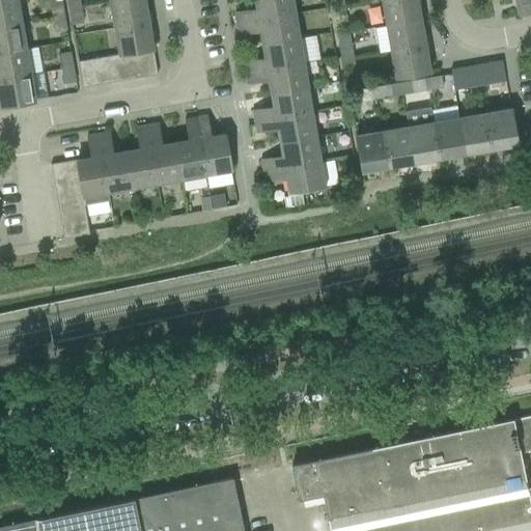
[(5,0),(0,1),(0,27),(22,24),(17,0),(5,0)]
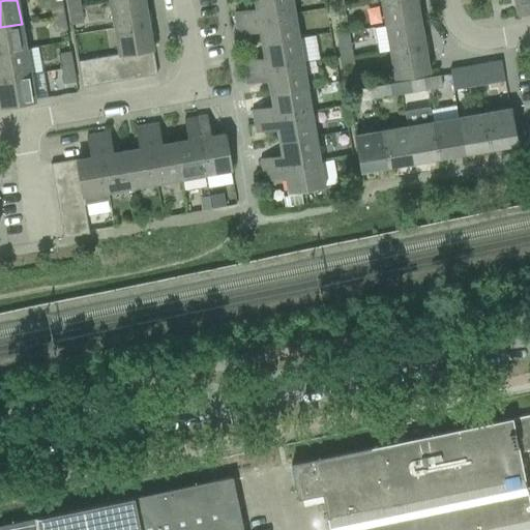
[(65,0),(67,11),(80,8),(79,0),(65,0)]
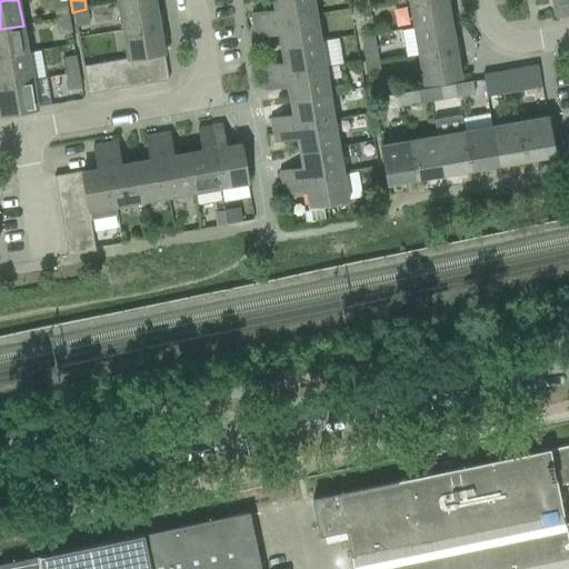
[(139,0),(117,5),(121,31),(159,25),(153,0),(139,0)]
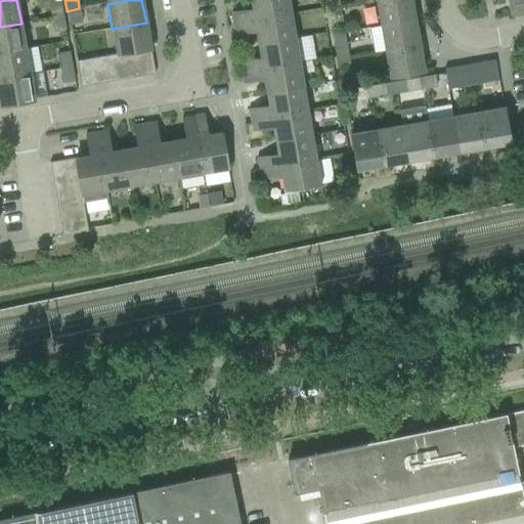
[(231,12),(233,24),(291,13),(288,0),(250,0),(252,8),(231,12)]
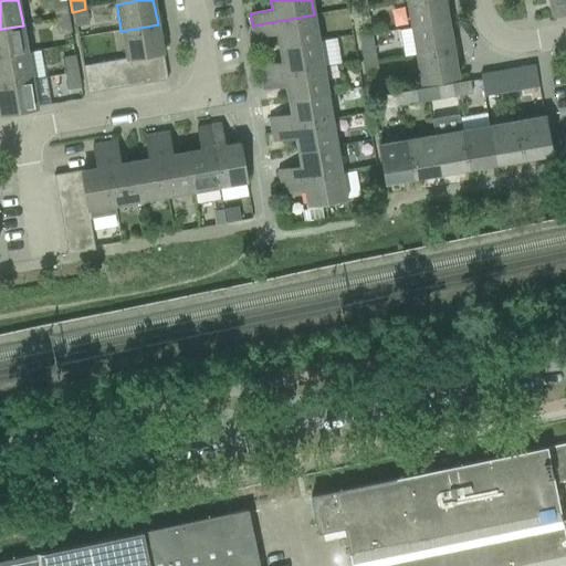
[(353,0),(355,9),(368,7),(366,0),(353,0)]
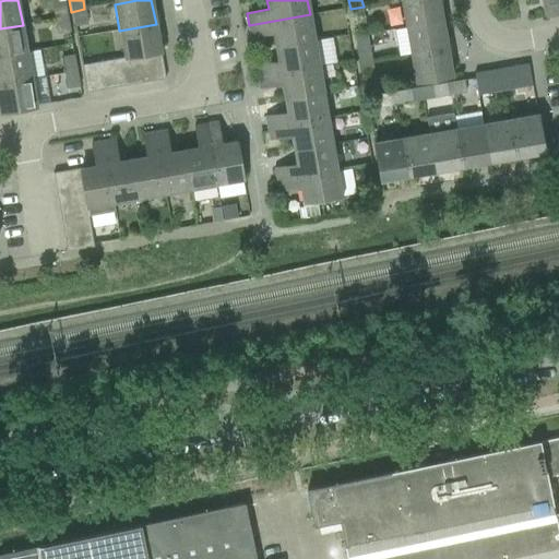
[(401,0),(406,26),(442,20),(439,0),(401,0)]
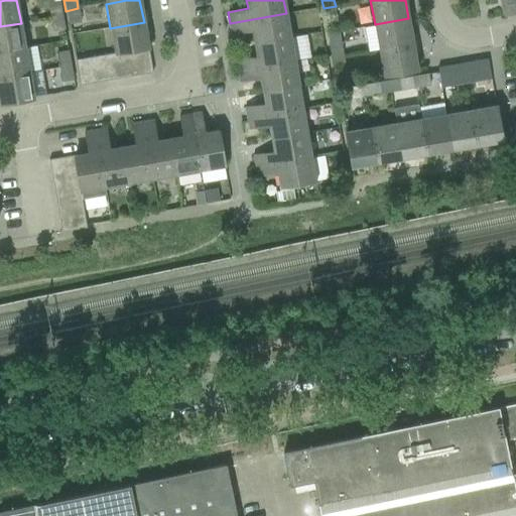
[(515,0),(499,0),(502,12),(515,9),(515,0)]
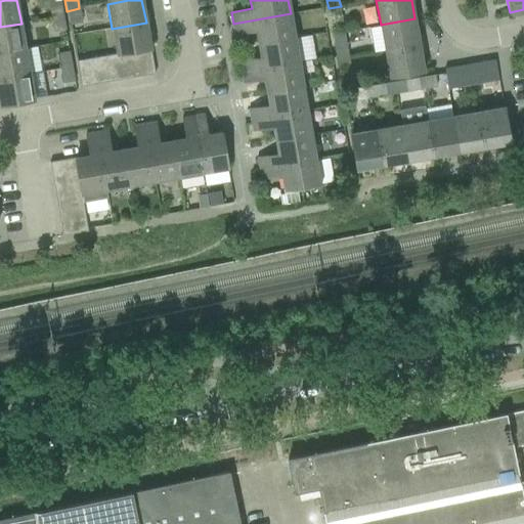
[(48,3),(51,18),(61,16),(59,2),(48,3)]
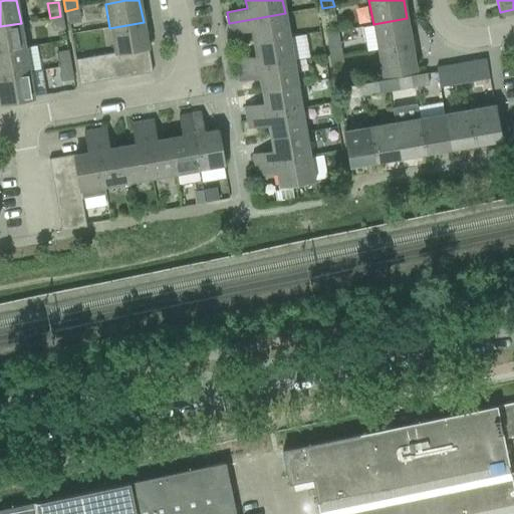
[(334,6),(322,8),(324,24),(336,22),(334,6)]
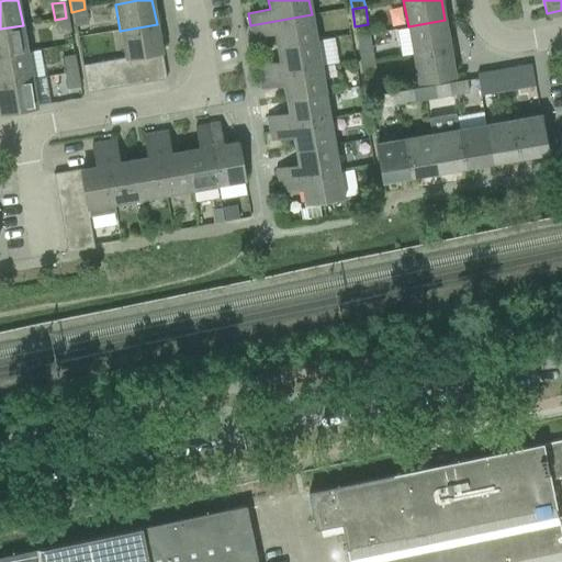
[(85,9),(71,12),(74,26),(75,26),(88,24),(85,9)]
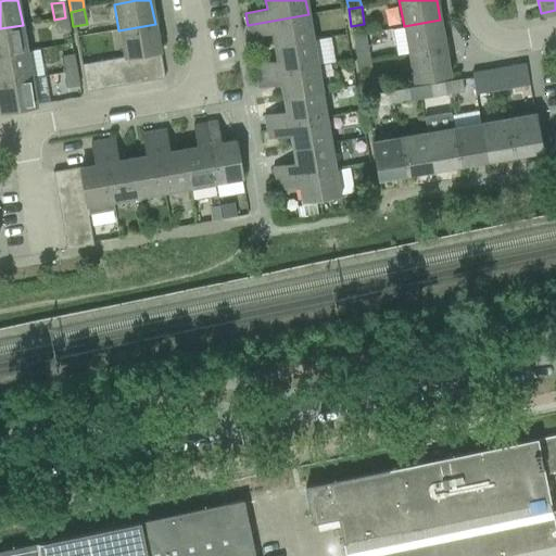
[(272,34),(274,47),(313,40),(308,14),(248,25),(250,37),(272,34)]
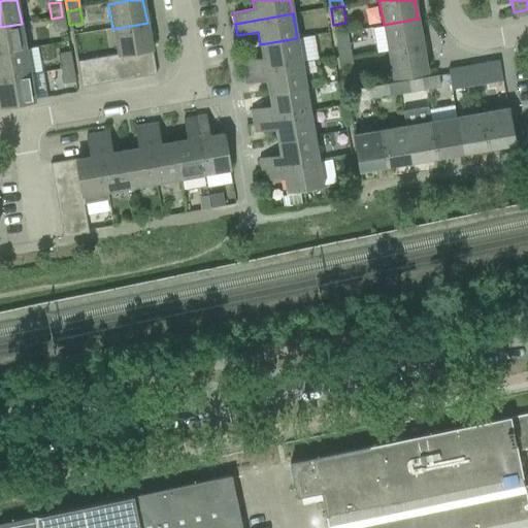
[(62,17),(52,19),(54,33),(65,31),(62,17)]
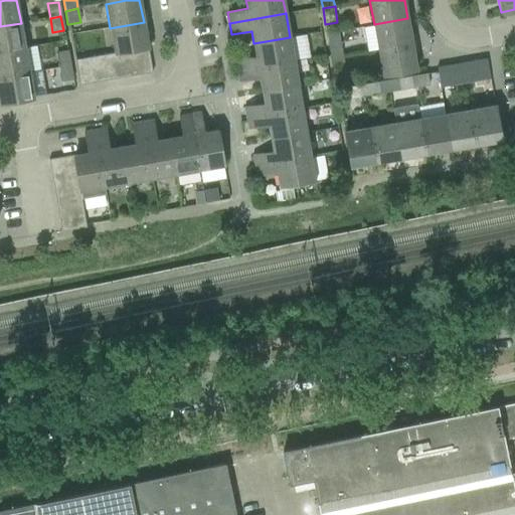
[(374,24),(378,49),(411,43),(407,18),(374,24)]
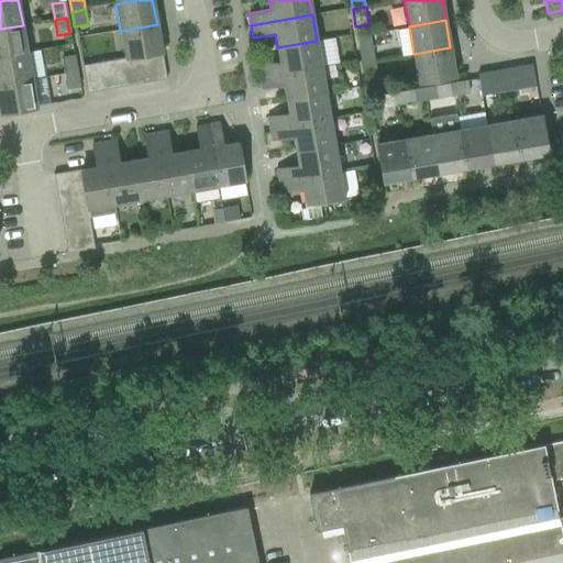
[(148,54),(161,52),(162,52),(157,24),(120,31),(125,58),(135,56),(148,54)]
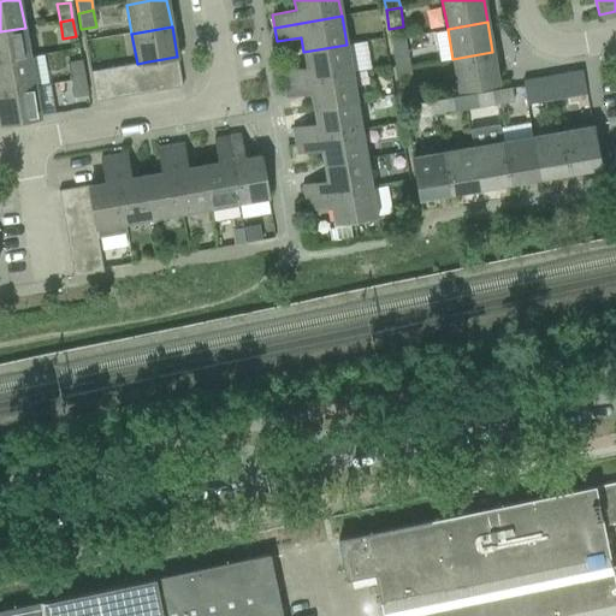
[(0,31),(0,61),(30,57),(25,28),(0,31)]
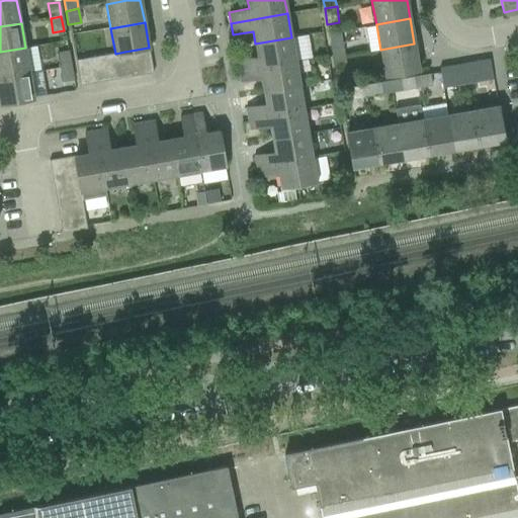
[(380,50),(376,24),(364,26),(369,52),(380,50)]
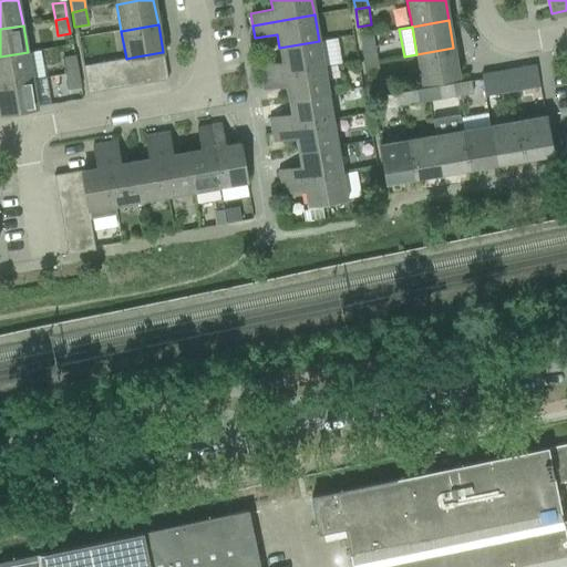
[(360,38),(361,48),(374,44),(373,35),(360,38)]
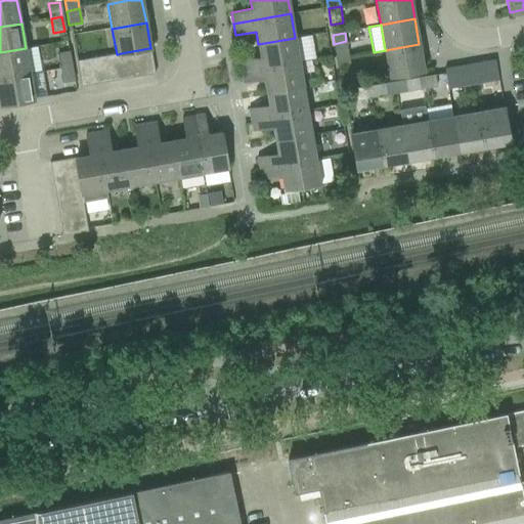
[(312,35),(295,38),(299,61),(316,58),(312,35)]
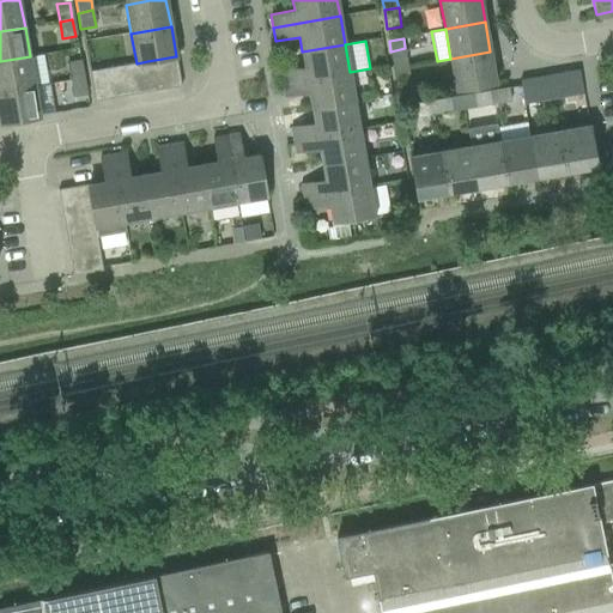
[(280,71),(283,84),(350,72),(345,44),(302,52),(304,66),(280,71)]
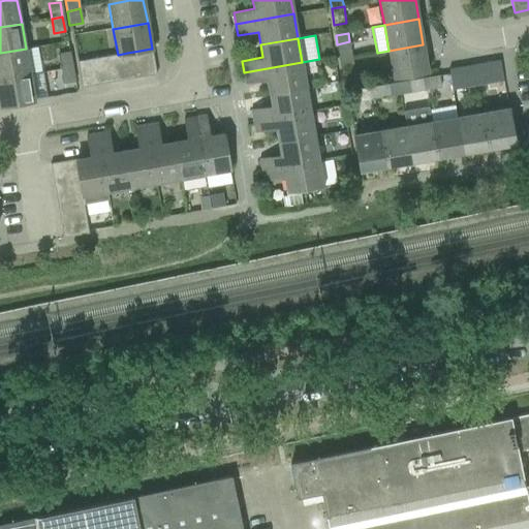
[(337,44),(340,59),(352,57),(349,41),(337,44)]
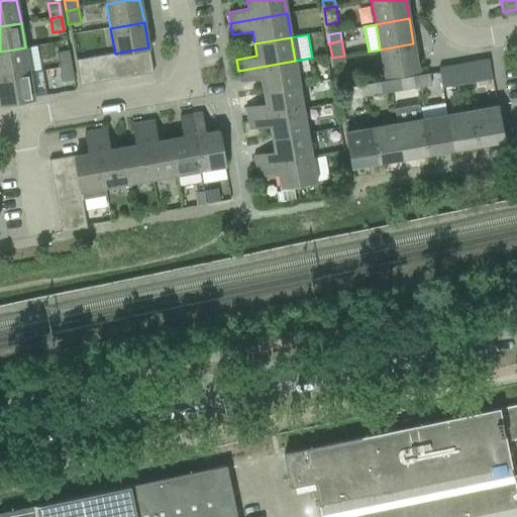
[(413,43),(380,49),(384,75),(418,69),(413,43)]
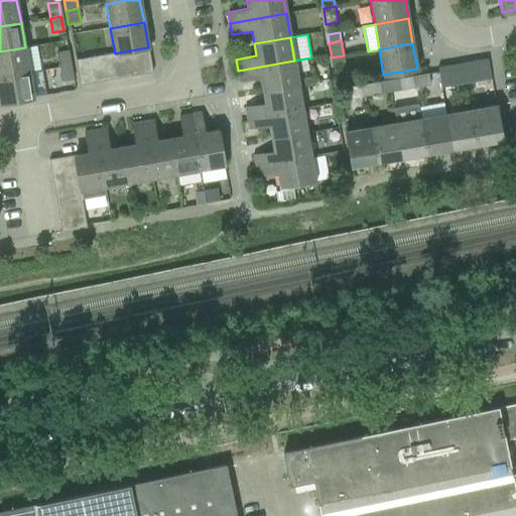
[(25,47),(0,51),(0,78),(29,73),(40,71),(36,46),(25,48),(25,47)]
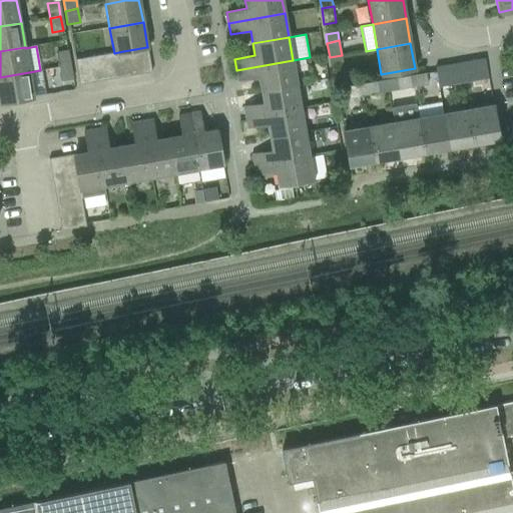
[(146,47),(135,49),(139,74),(151,72),(146,47)]
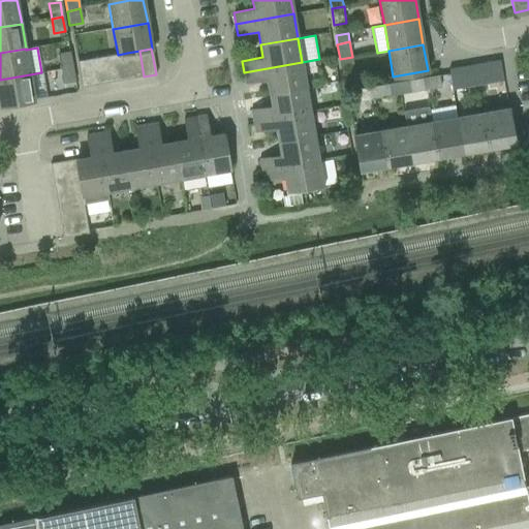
[(139,51),(127,53),(131,79),(144,76),(139,51)]
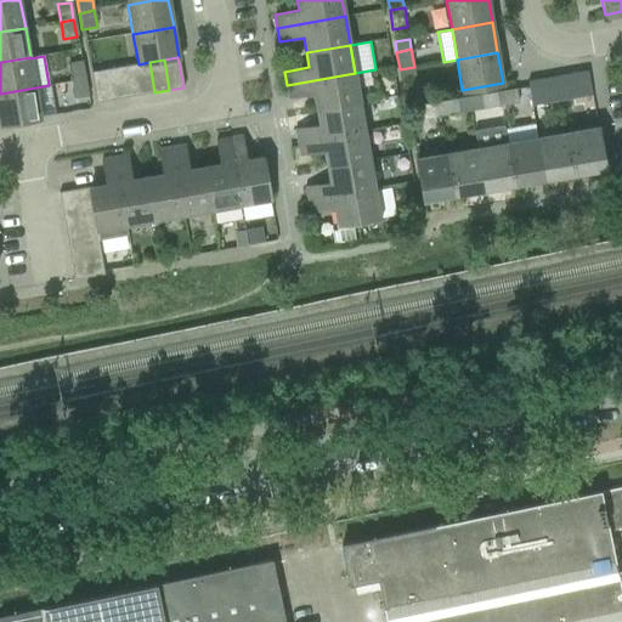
[(68,64),(72,82),(84,79),(82,62),(68,64)]
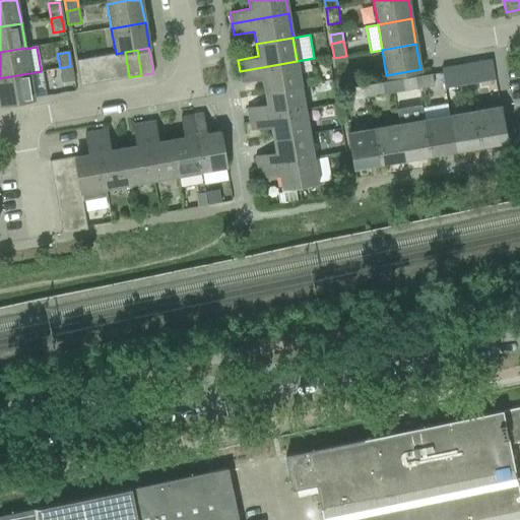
[(116,54),(113,54),(117,79),(129,77),(125,52),(116,54)]
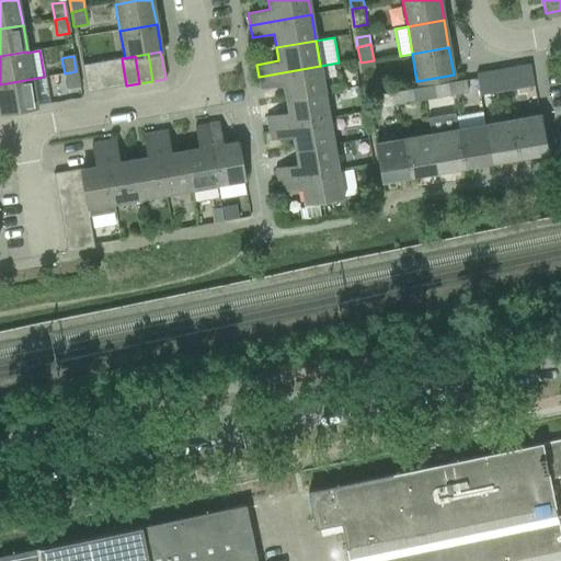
[(122,58),(109,60),(113,88),(126,86),(122,58)]
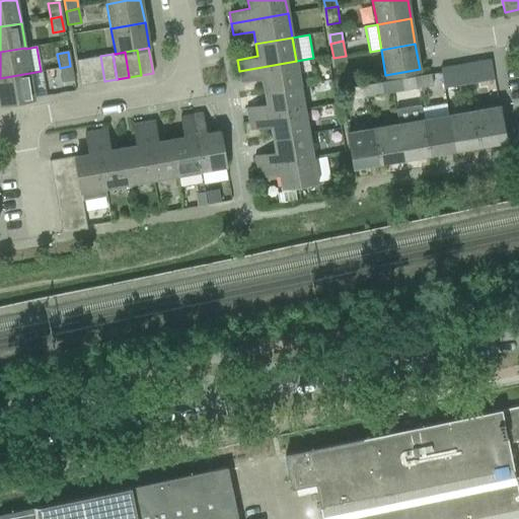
[(100,56),(88,59),(92,83),(104,81),(100,56)]
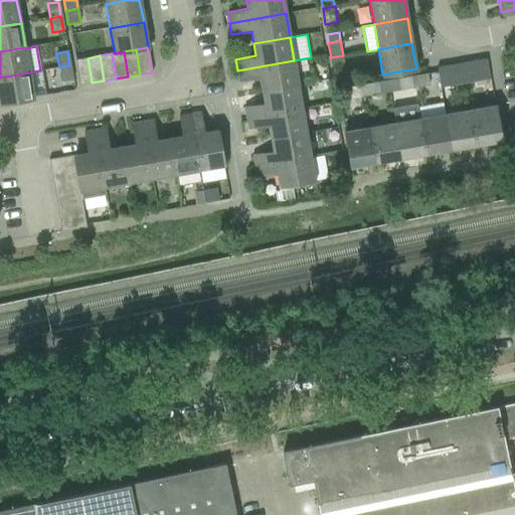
[(343,55),(331,57),(334,73),(346,70),(343,55)]
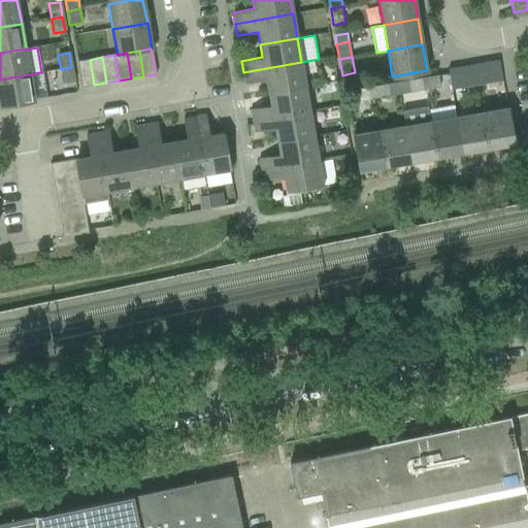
[(90,60),(77,62),(81,87),(94,85),(90,60)]
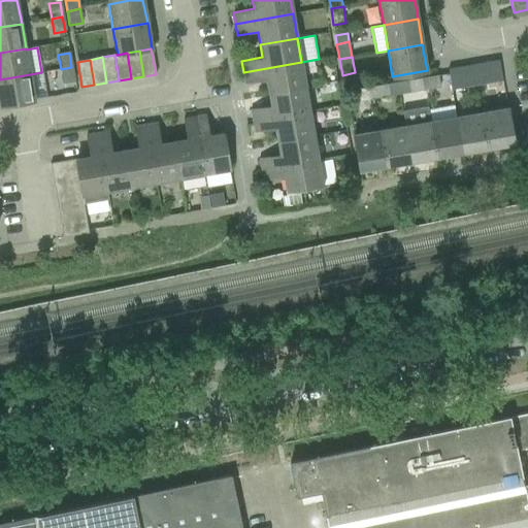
[(498,60),(489,62),(492,83),(502,80),(498,60)]
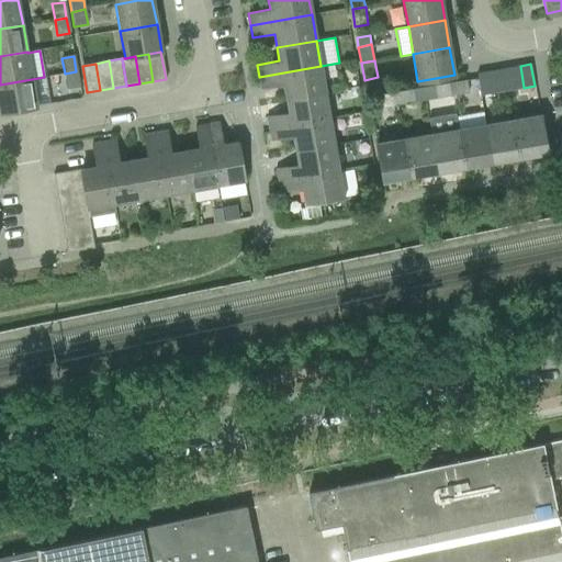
[(283,86),(285,99),(326,92),(321,66),(259,77),(261,89),(283,86)]
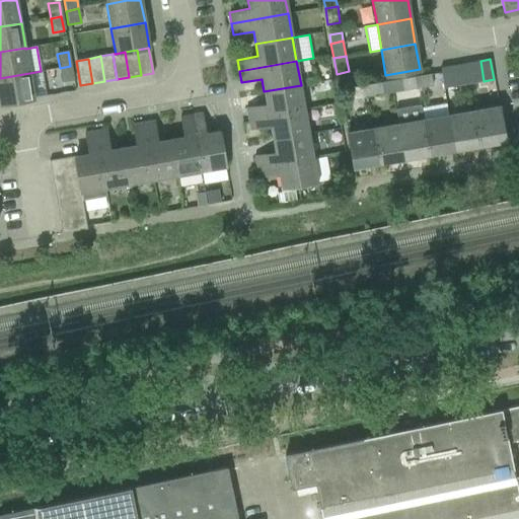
[(480,61),(464,64),(468,83),(484,81),(480,61)]
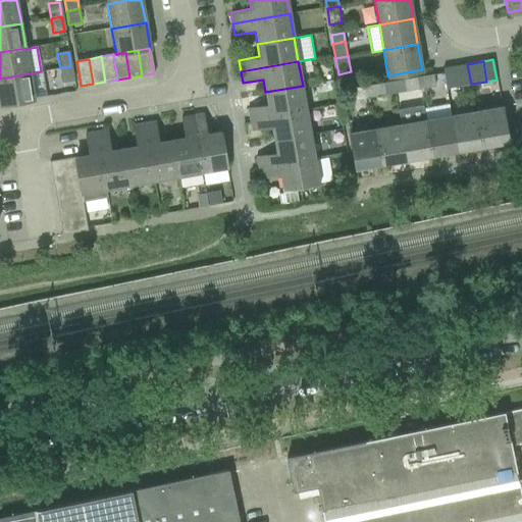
[(455,87),(471,84),(467,64),(452,66),(455,87)]
